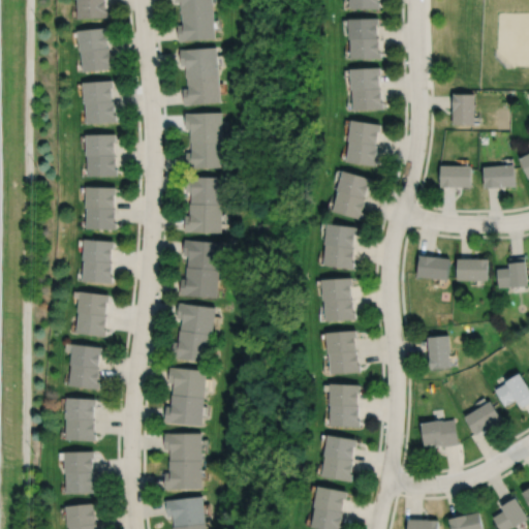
[(79,0),(80,17),(107,14),(106,7),(104,7),(104,0),(79,0)]
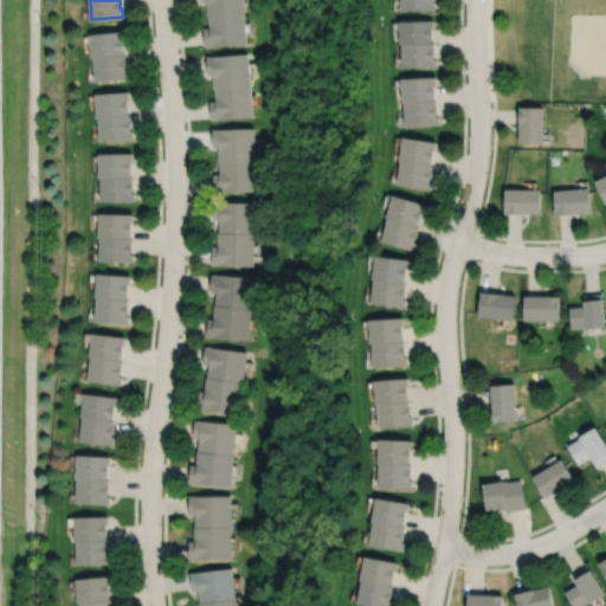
[(245,10),(244,0),(206,0),(207,13),(208,13),(245,10)]
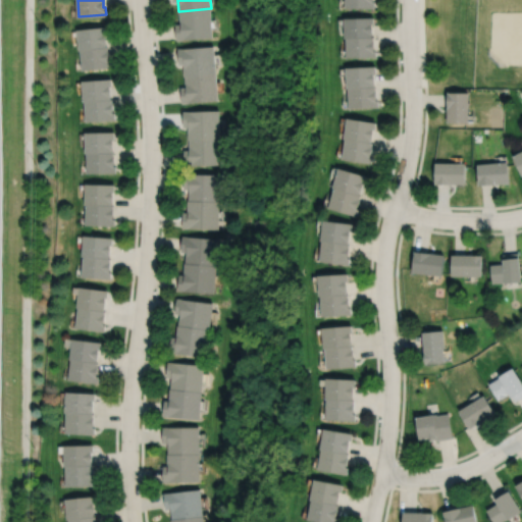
[(344,0),(344,7),(373,8),(373,0),(344,0)]
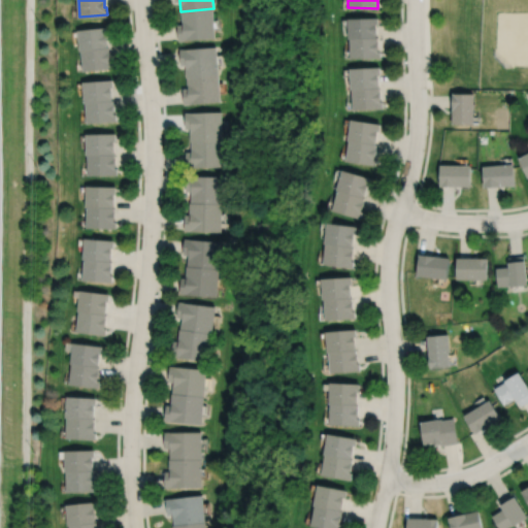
[(182,11),(183,23),(177,23),(178,39),(216,36),(213,8),(182,11)]
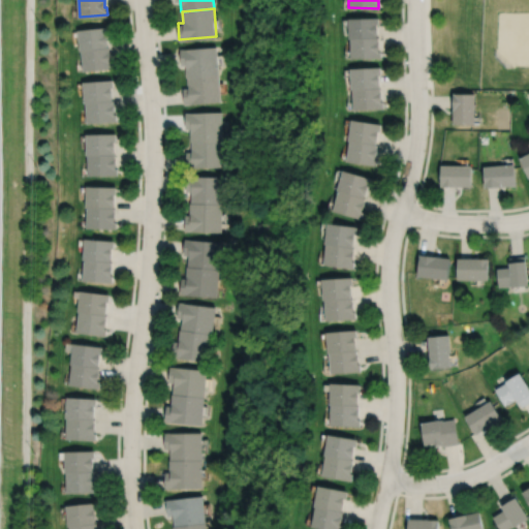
[(378,35),(378,21),(380,21),(380,14),(349,16),(349,35),(351,35),(378,35)]
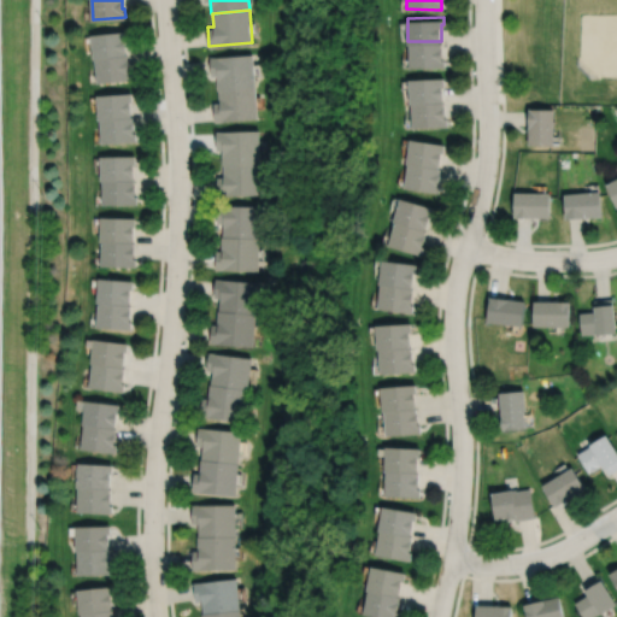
[(124,53),(123,37),(125,37),(124,29),(89,33),(92,57),(93,57),(124,53)]
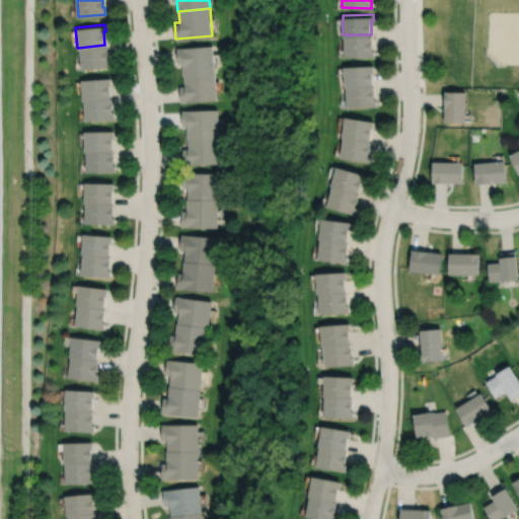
[(345,34),(345,55),(375,55),(375,48),(373,48),(373,34),(371,34),(345,34)]
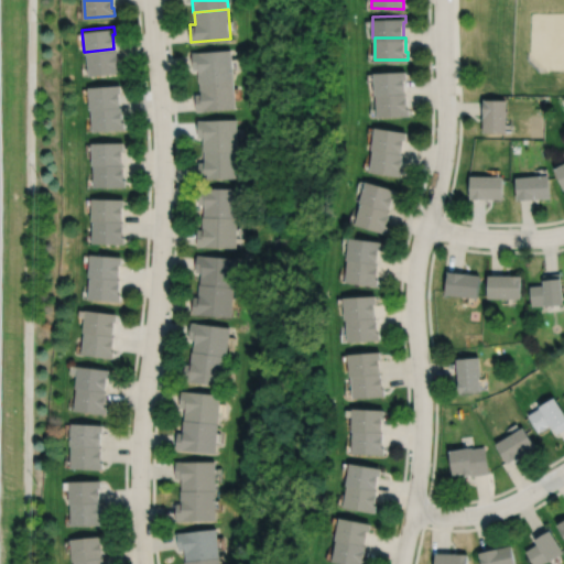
[(234,77),(230,47),(192,51),(193,68),(197,67),(198,80),(199,80),(234,77)]
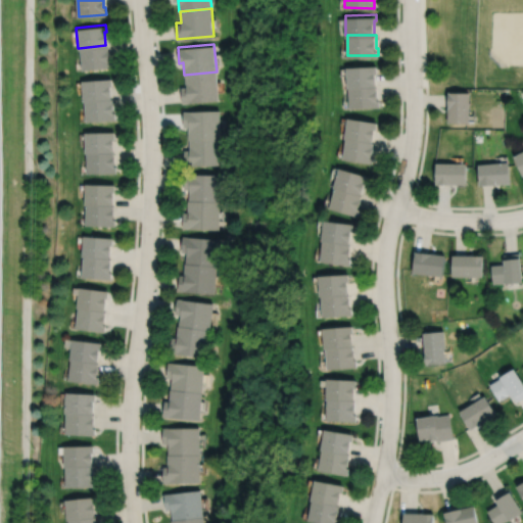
[(79,48),(81,68),(111,65),(110,58),(108,58),(106,45),(105,45),(79,48)]
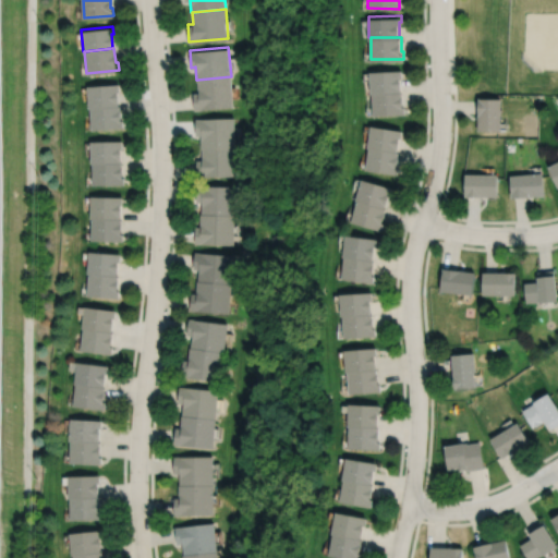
[(401,91),(401,76),(403,76),(403,69),(371,70),(372,92),(373,92),(401,91)]
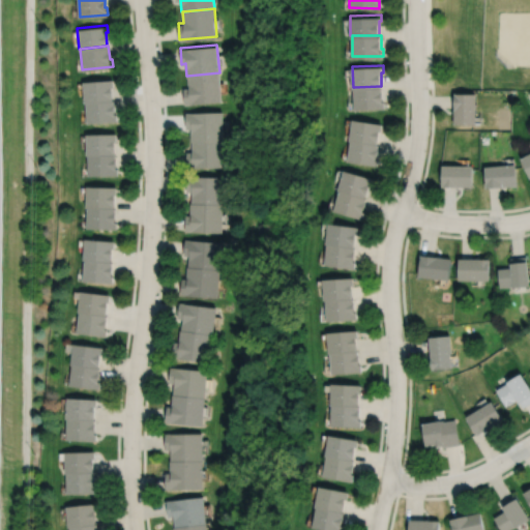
[(187,76),(188,87),(183,87),(184,104),(222,99),(219,72),(187,76)]
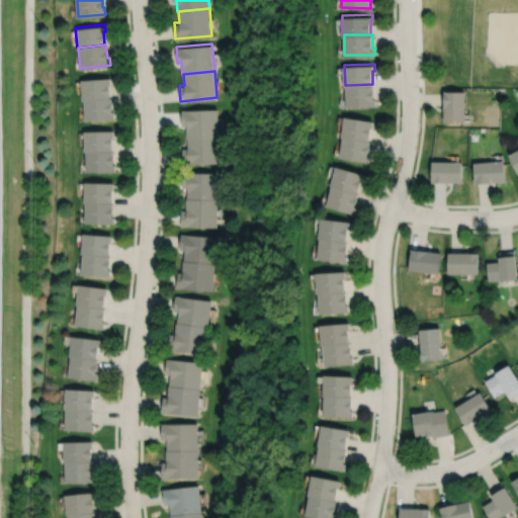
[(108,96),(108,84),(110,84),(109,76),(80,78),(81,98),(82,98),(108,96)]
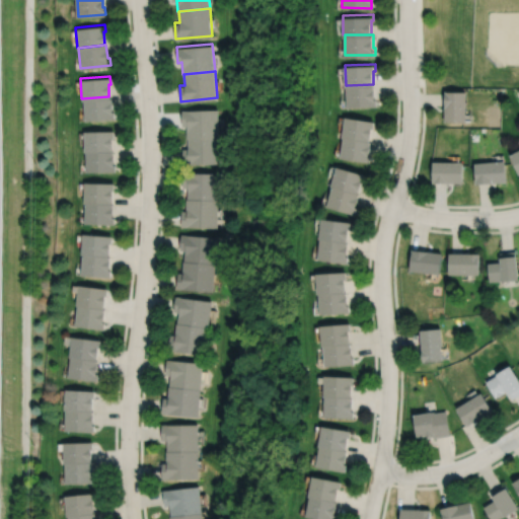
[(347,85),(348,106),(378,104),(377,97),(375,97),(375,84),(373,84),(347,85)]
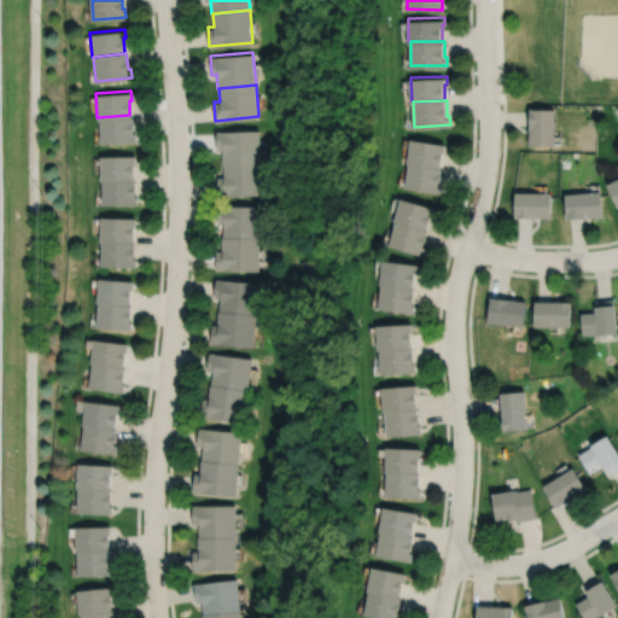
[(531,106),(531,144),(555,144),(557,106),(531,106)]
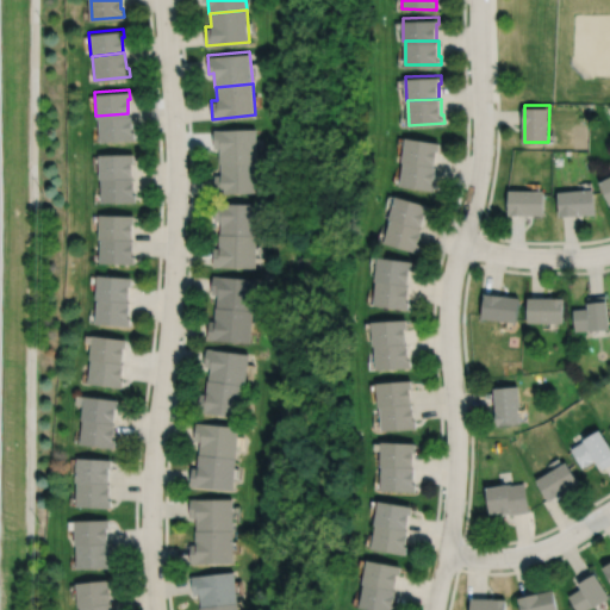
[(97,116),(99,141),(134,138),(134,130),(131,130),(130,113),(128,113),(97,116)]
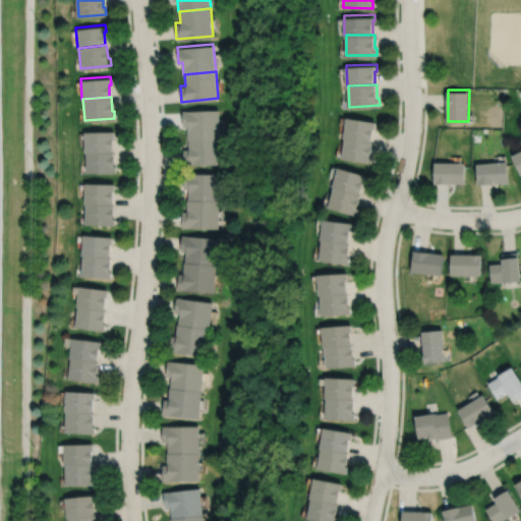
[(220,136),(219,108),(182,109),(183,125),(186,125),(187,137),(188,137),(220,136)]
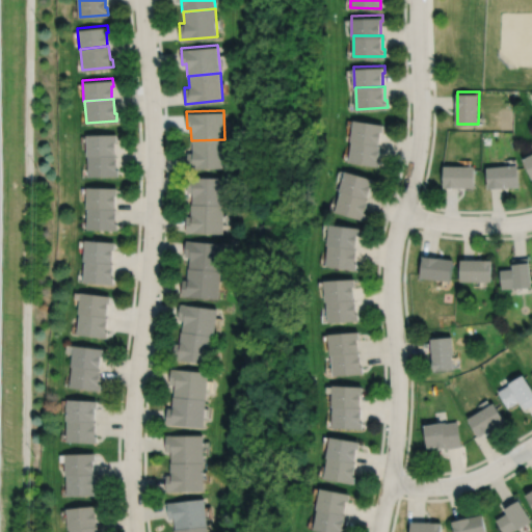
[(379,143),(381,130),(383,130),(384,123),(354,118),(351,139),(352,139),(379,143)]
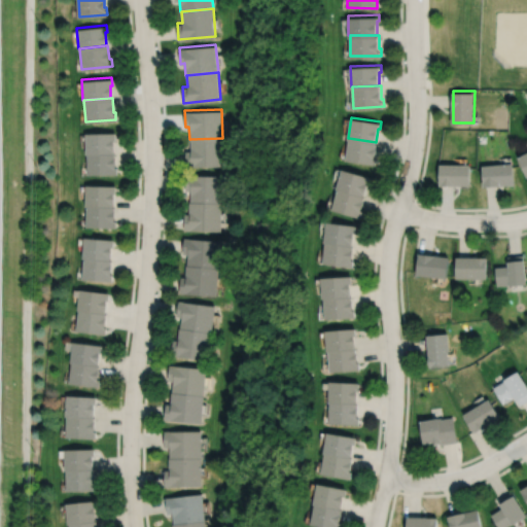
[(113,152),(112,139),(114,139),(114,132),(84,132),(84,152),(85,152),(113,152)]
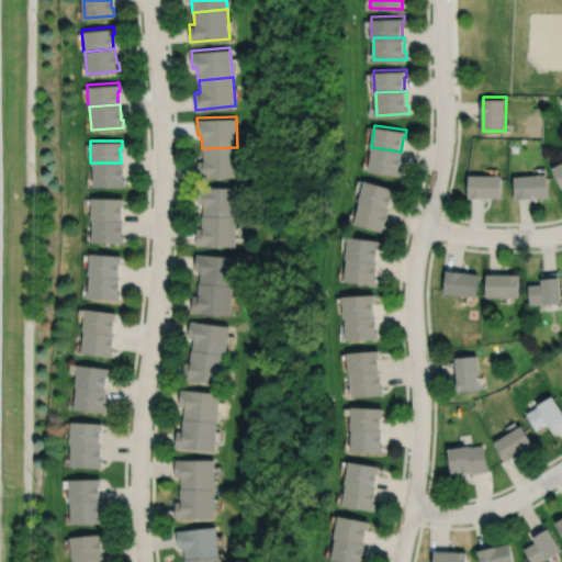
[(203,148),(203,160),(198,160),(199,177),(237,176),(237,147),(203,148)]
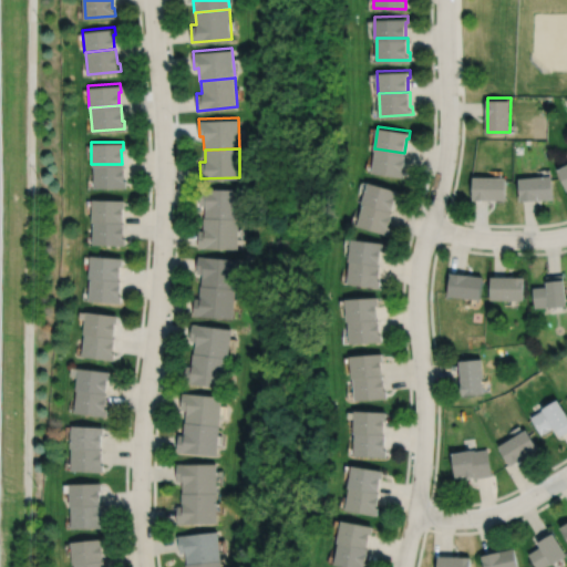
[(375,148),(372,171),(405,176),(406,168),(404,167),(406,153),(404,153),(375,148)]
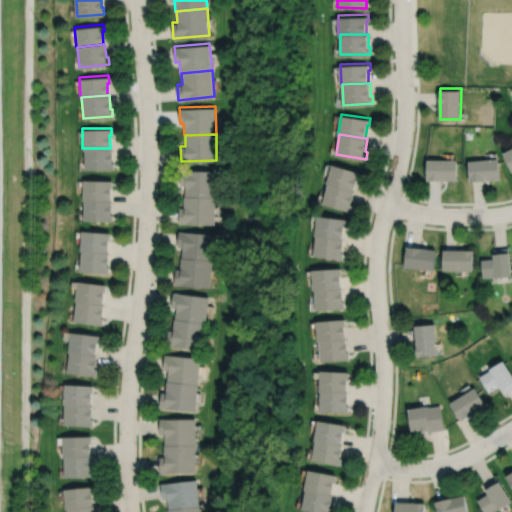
[(83,148),(84,169),(113,168),(113,161),(111,161),(111,148),(110,148),(83,148)]
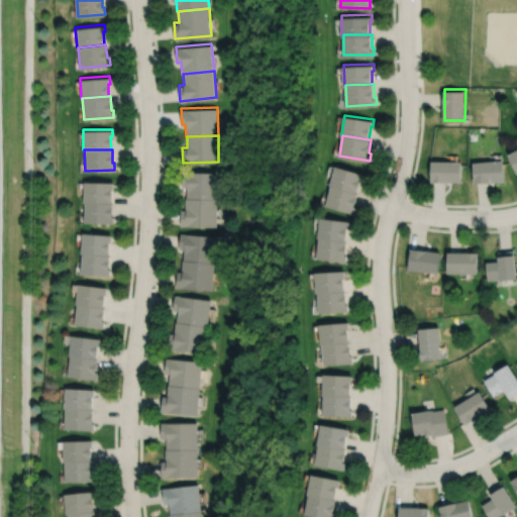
[(474,161),(476,182),(505,180),(504,159),(474,161)]
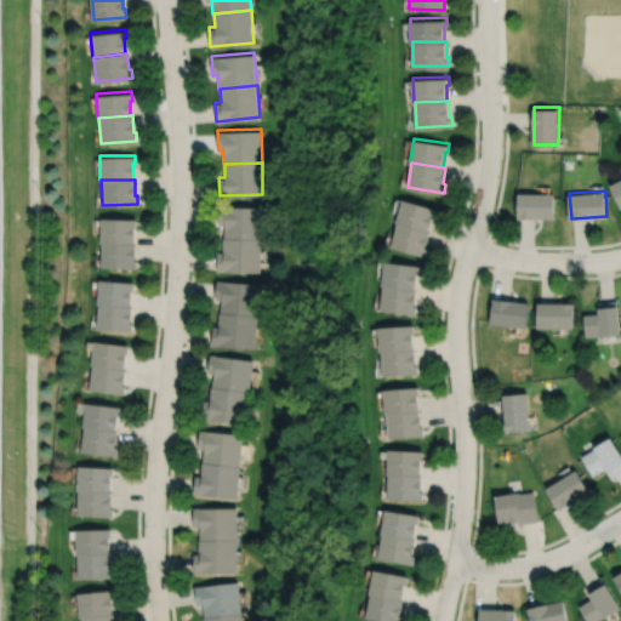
[(519,192),(519,217),(554,217),(554,192),(519,192)]
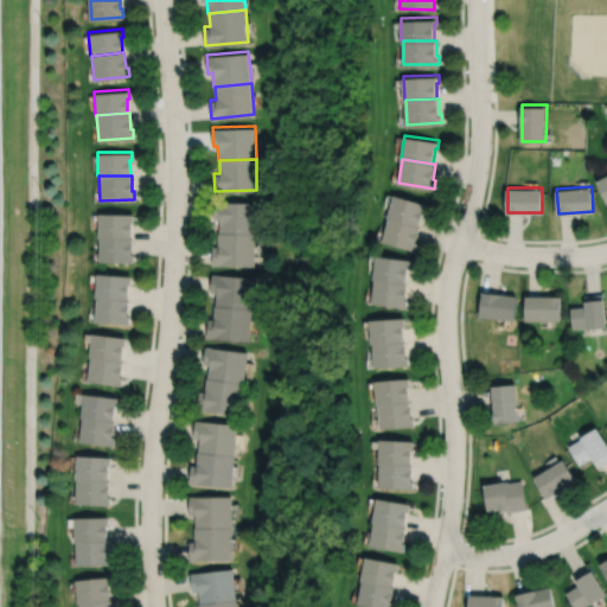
[(420,225),(423,210),(426,211),(428,203),(394,193),(388,216),(389,217),(420,225)]
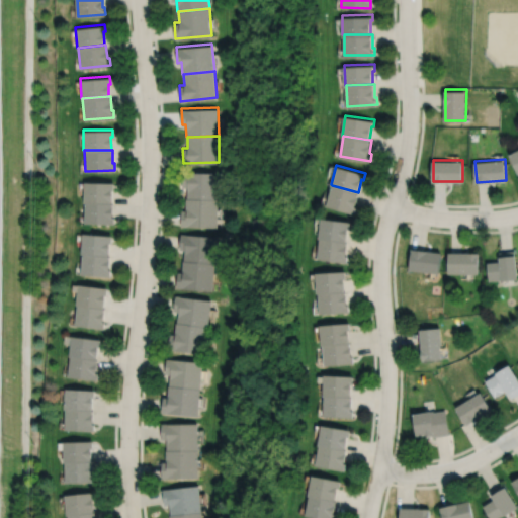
[(218,198),(219,172),(183,171),(182,186),(187,186),(187,197),(218,198)]
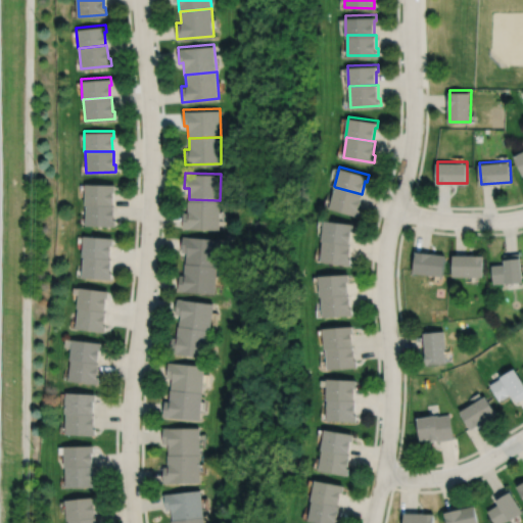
[(111,204),(112,191),(114,191),(114,184),(84,183),(84,203),(86,203),(111,204)]
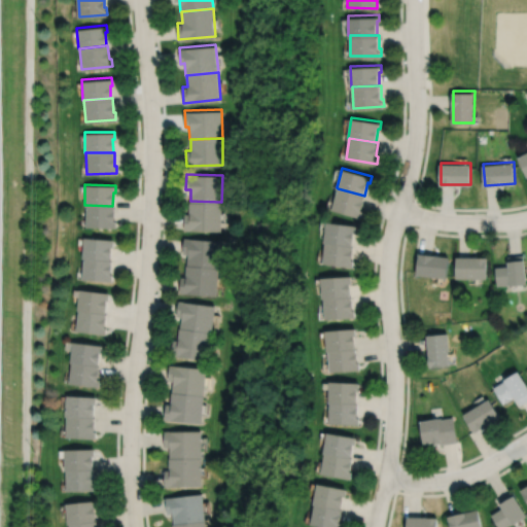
[(338,188),(332,208),(361,216),(363,210),(361,209),(365,196),(364,196),(338,188)]
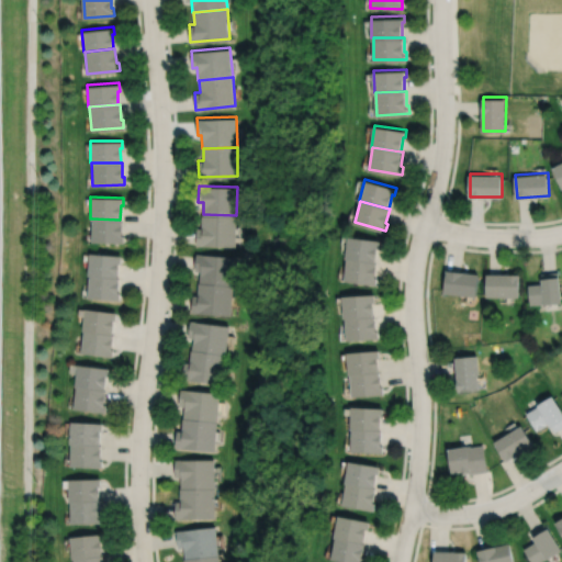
[(203,214),(202,214),(202,227),(197,227),(197,244),(236,245),(236,215),(203,214)]
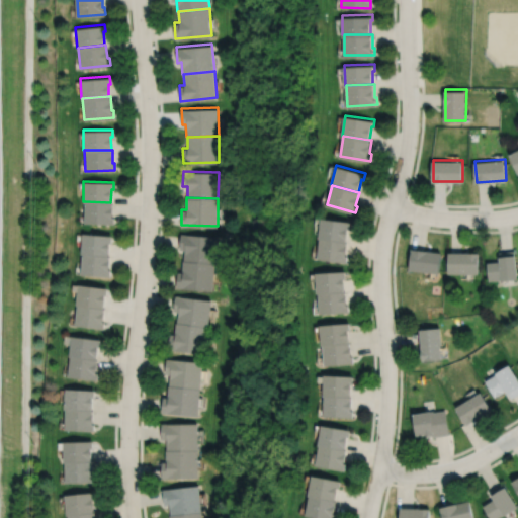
[(85,201),(84,223),(113,223),(113,217),(111,217),(111,202),(110,202),(85,201)]
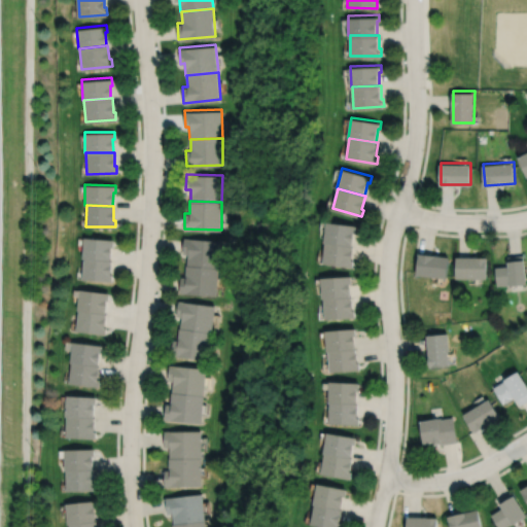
[(352,245),(354,232),(356,232),(357,224),(326,221),(324,242),(325,242),(352,245)]
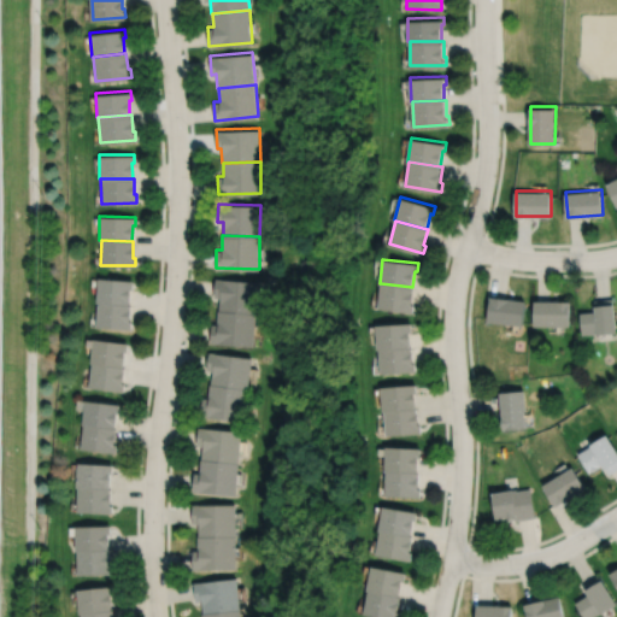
[(128,304),(129,288),(131,289),(133,280),(100,277),(98,303),(100,303),(128,304)]
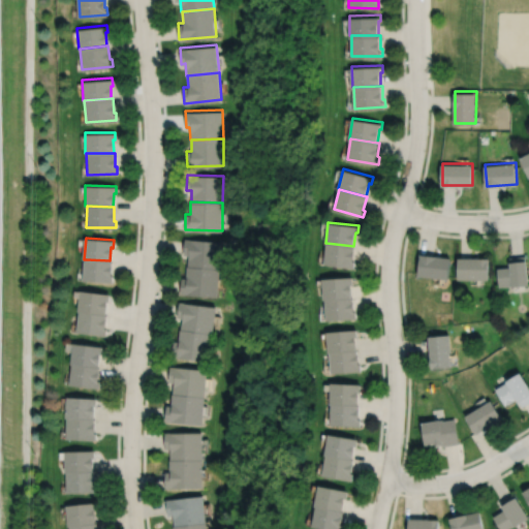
[(220,268),(222,241),(185,238),(184,254),(189,254),(188,266),(220,268)]
